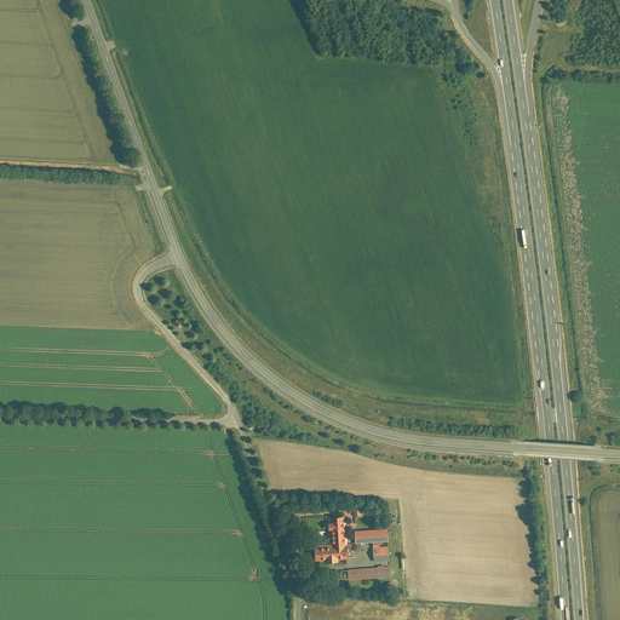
[(365,515),(363,506),(352,507),(354,516),(365,515)]
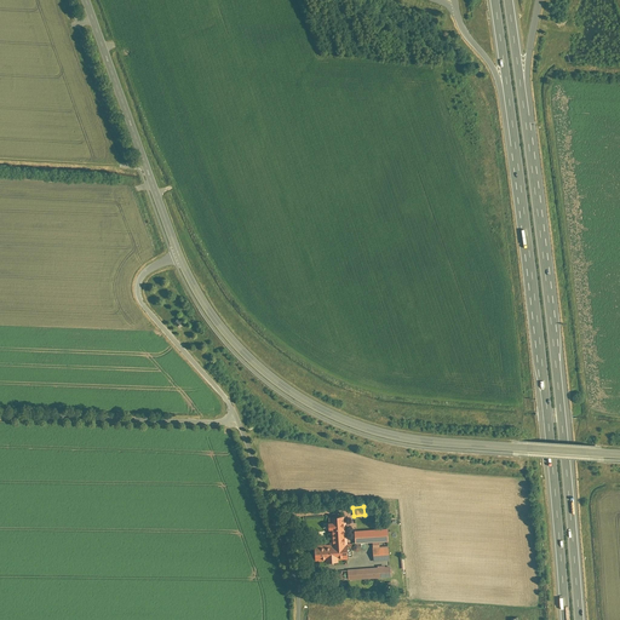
[(349,558),(345,516),(327,517),(329,545),(313,546),(314,561),(349,558)]
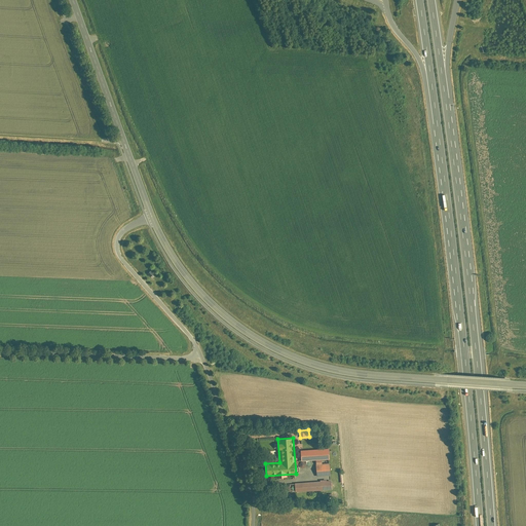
[(329,448),(300,450),(301,460),(315,459),(321,459),(329,458),(329,448)]
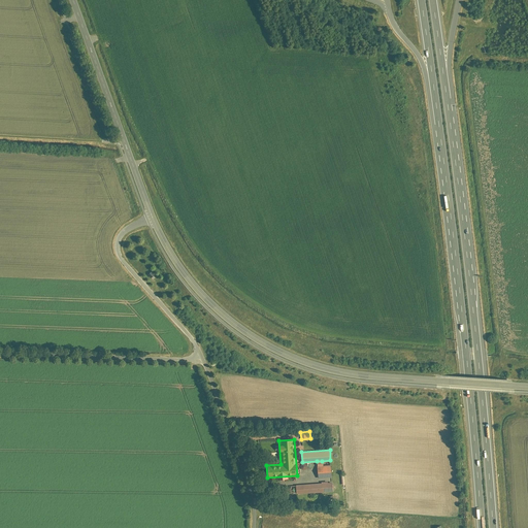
[(323,466),(318,466),(319,479),(332,477),(331,465),(323,466)]
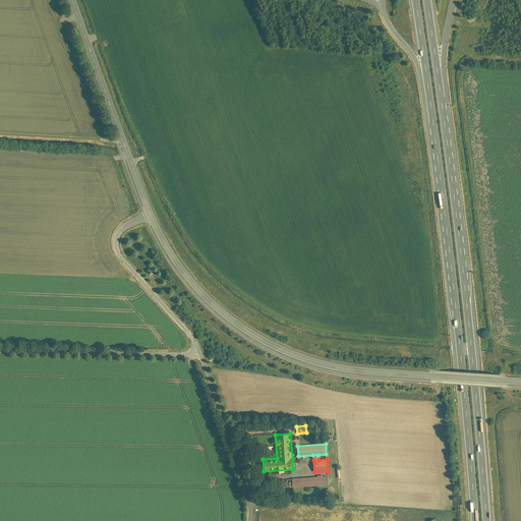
[(329,484),(328,475),(294,477),(295,487),(329,484)]
